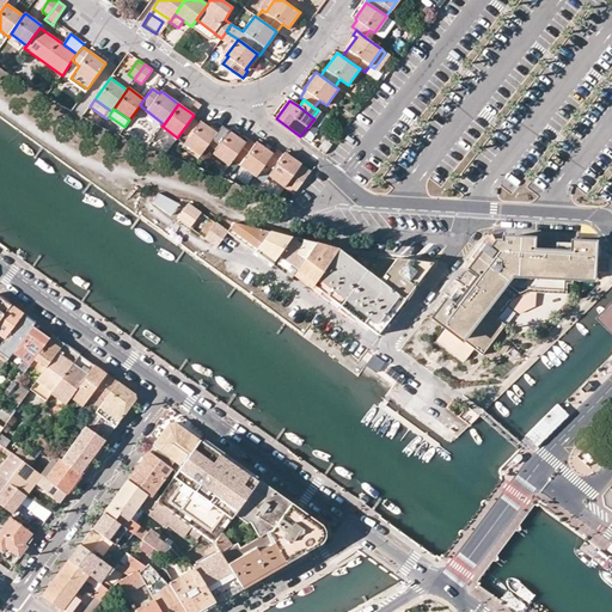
[(191,118),(181,133),(188,138),(184,144),(200,155),(206,148),(216,134),(200,122),(199,123),(191,118)]
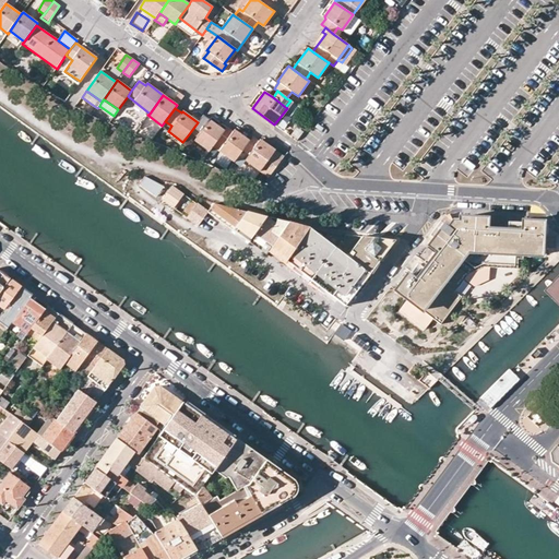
[(293,113),(287,108),(274,125),(281,129),(293,113)]
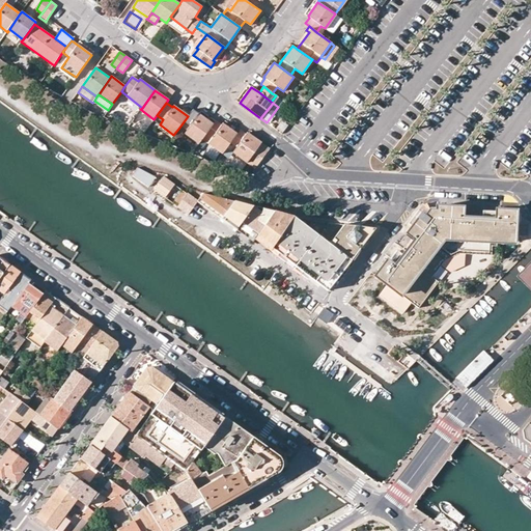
[(188,116),(178,129),(199,143),(202,139),(213,124),(198,114),(192,110),(190,112),(188,116)]
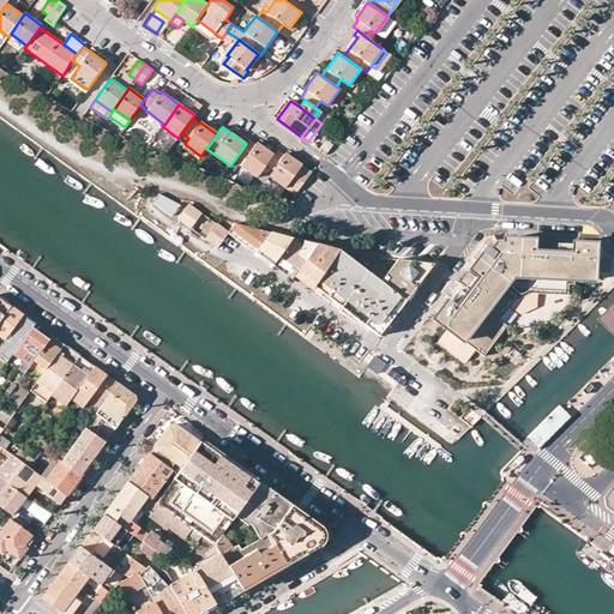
[(246,144),(234,161),(258,178),(263,172),(274,155),(258,143),(256,145),(253,143),(250,139),(246,144)]
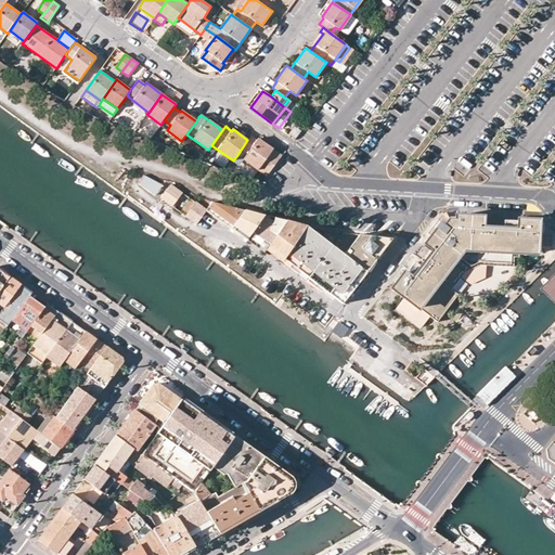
[(179,144),(181,141),(167,130),(165,133),(179,144)]
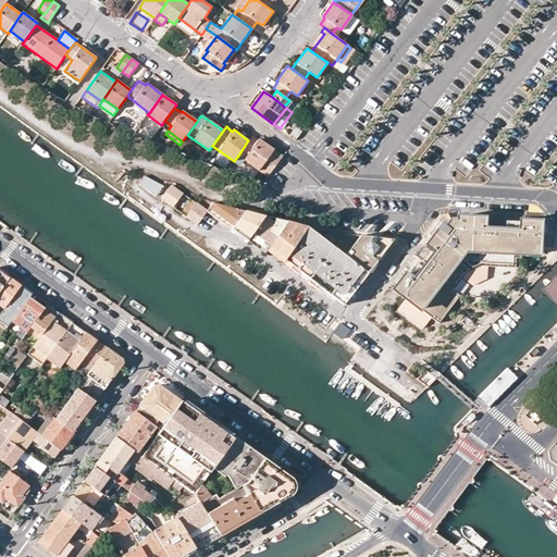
[(248,140),(238,156),(259,171),(260,169),(269,175),(276,164),(282,158),(273,151),(274,150),(259,139),(258,141),(251,137),(250,137),(248,140)]
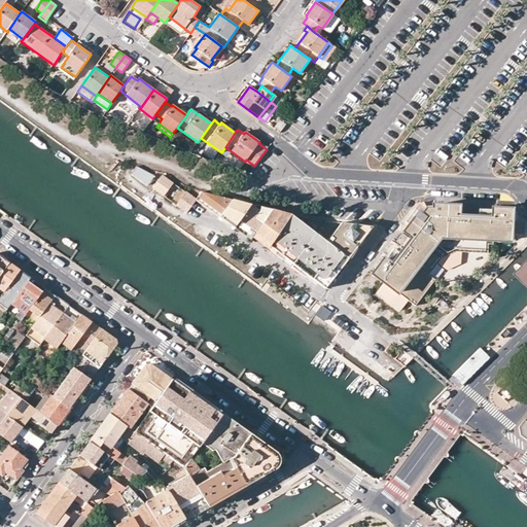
[(147,184),(153,176),(136,167),(133,174),(147,184)]
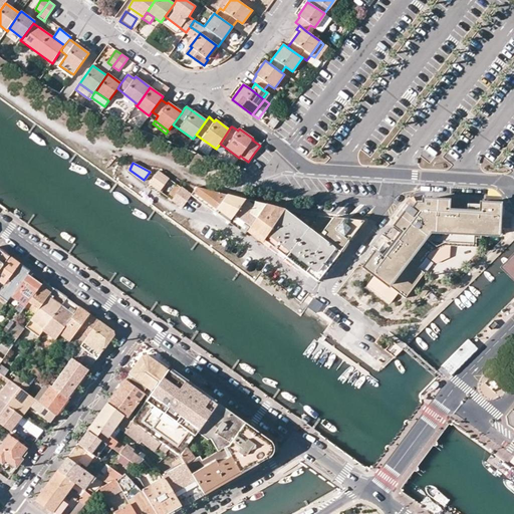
[(159,172),(150,184),(160,191),(169,179),(159,172)]
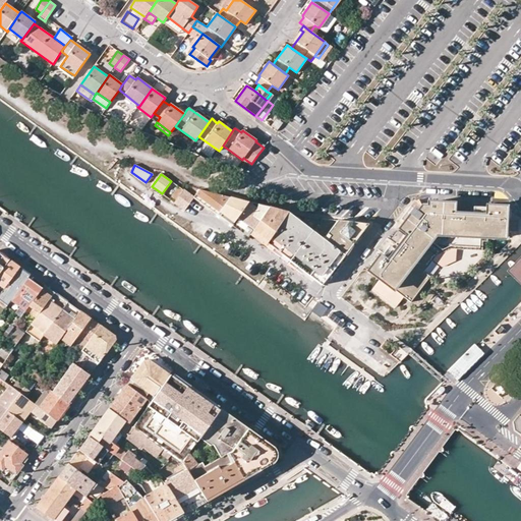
[(172,196),(176,200),(184,190),(178,186),(172,196)]
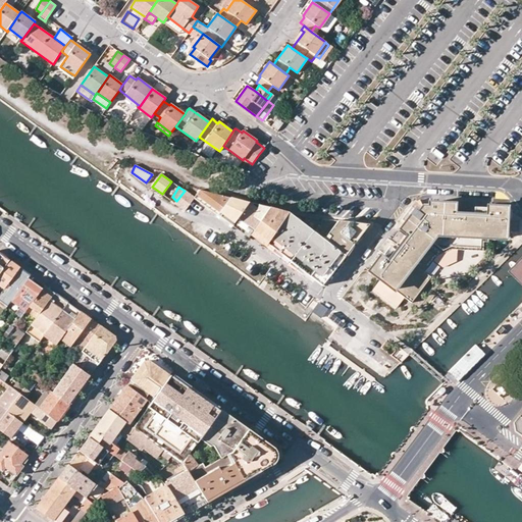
[(174,203),(185,211),(194,198),(185,191),(176,201),(174,203)]
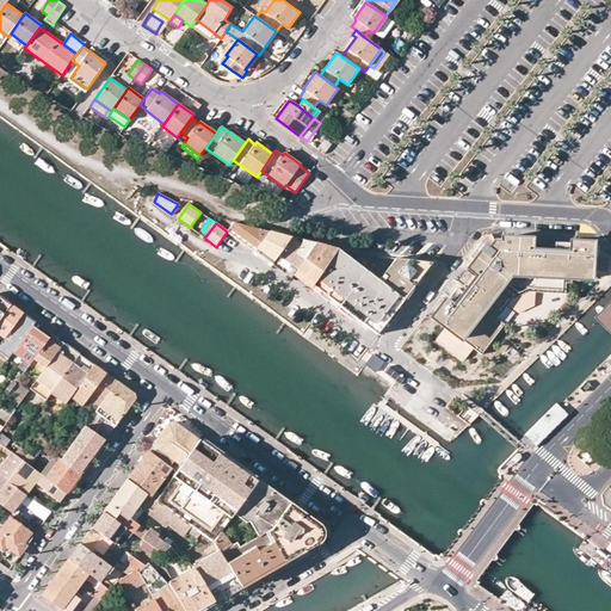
[(230,227),(227,232),(254,251),(257,247),(269,232),(233,223),(230,227)]
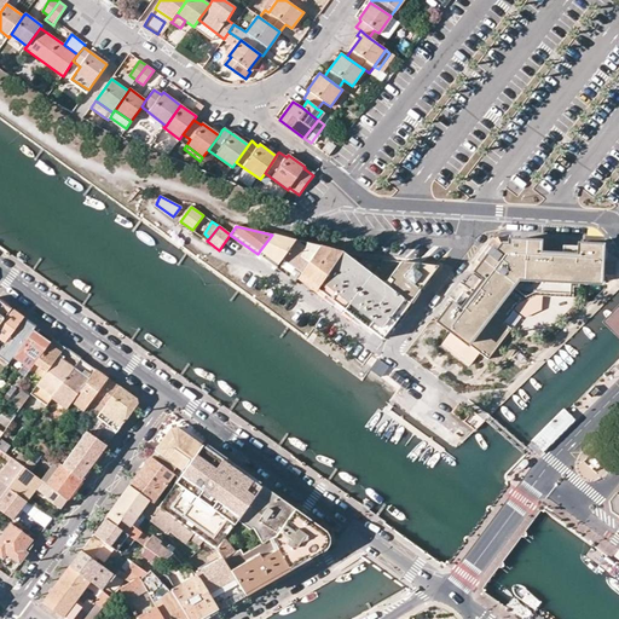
[(295,239),(272,235),(260,250),(278,264),(295,239)]
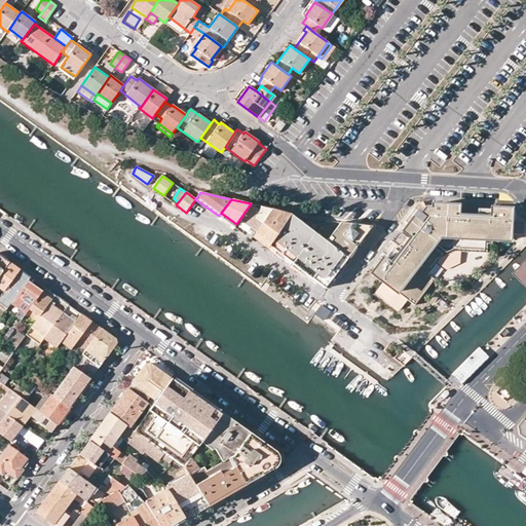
[(425,209),(423,202),(419,204),(416,210),(419,212),(422,214),(425,209)]
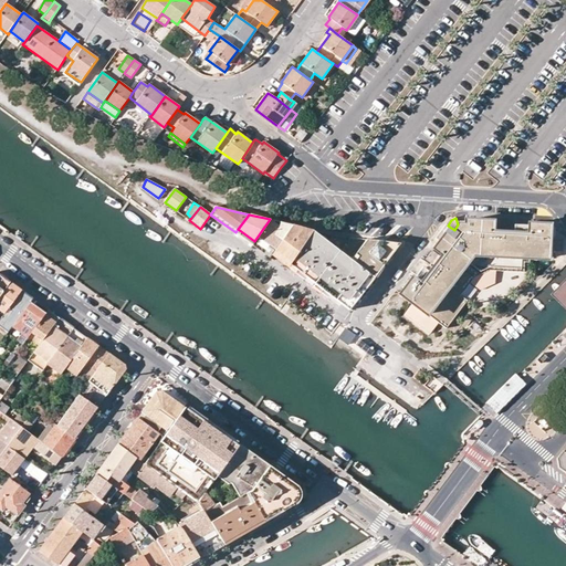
[(272,220),(270,219),(254,241),(252,245),(269,258),(272,254),(292,224),(272,220)]
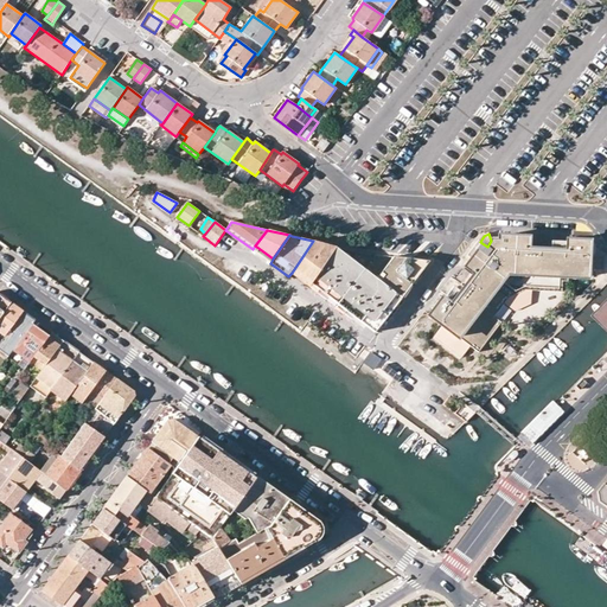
[(442,298),(430,314),(443,324),(460,338),(471,346),(479,352),(502,323),(494,317),(505,302),(509,299),(525,291),(531,292),(562,293),(562,282),(567,282),(568,278),(587,279),(588,244),(589,243),(567,242),(567,243),(567,251),(551,250),(528,249),(529,238),(499,236),(499,242),(491,241),(487,247),(484,244),(480,242),(468,256),(472,260),(466,267),(475,274),(461,292),(452,305),(445,299),(442,298)]
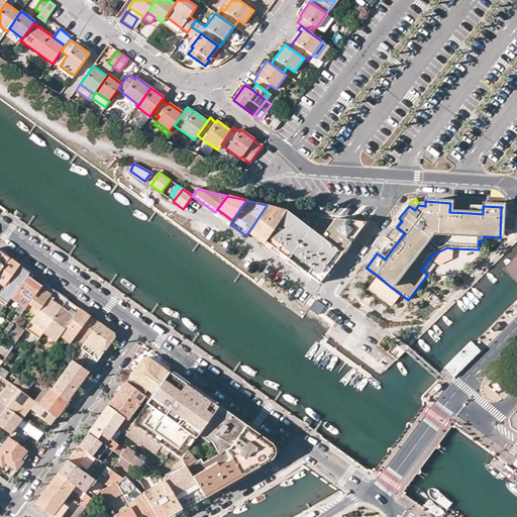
[(285,211),(286,210),(267,205),(248,232),(265,243),(266,242),(270,235),(276,225),(279,220),(285,211)]
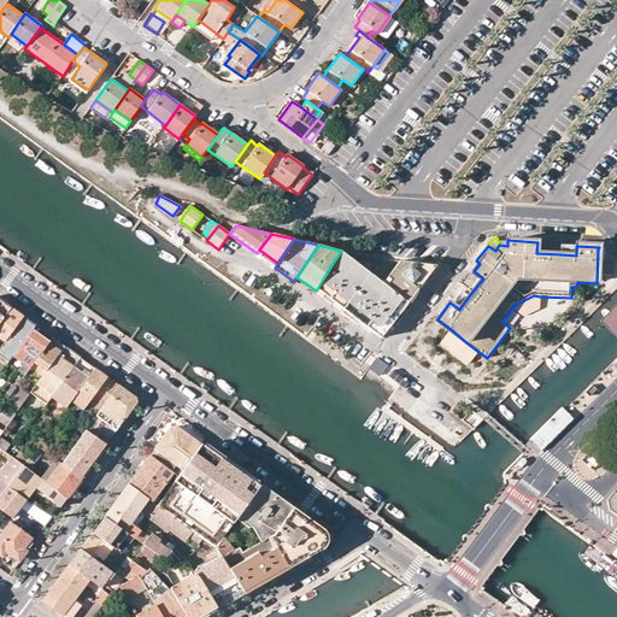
[(275,268),(277,263),(259,250),(257,253),(275,268)]
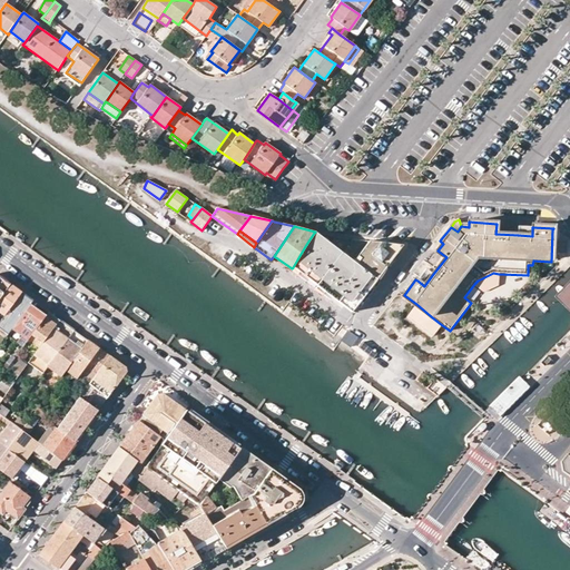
[(297,259),(293,267),(352,312),(376,279),(372,276),(353,262),(314,233),(307,243),(304,248),(297,259)]
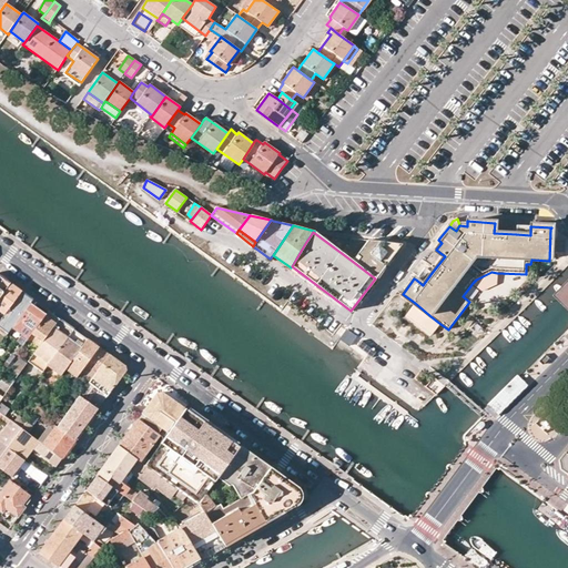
[(557,239),(555,251),(563,252),(565,240),(557,239)]
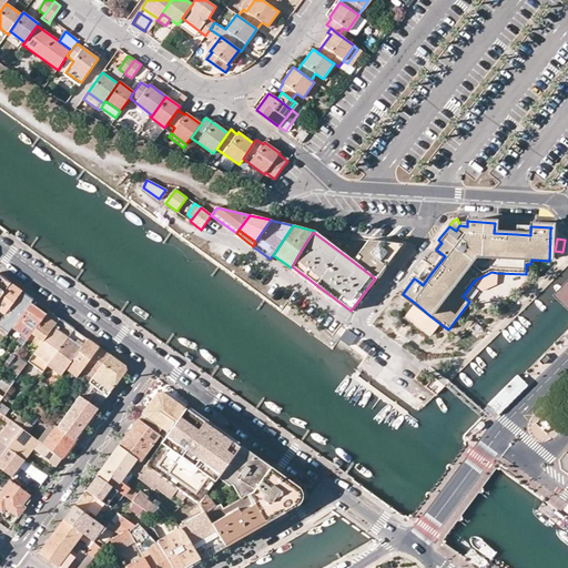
[(362,247),(371,254),(381,242),(367,241),(362,247)]
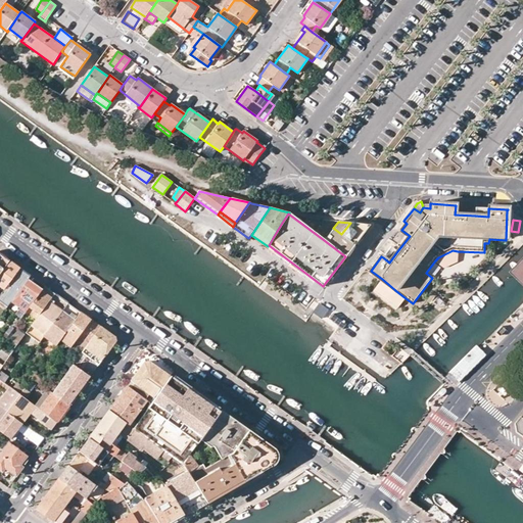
[(341,234),(352,243),(359,236),(360,237),(370,225),(350,223),(341,234)]
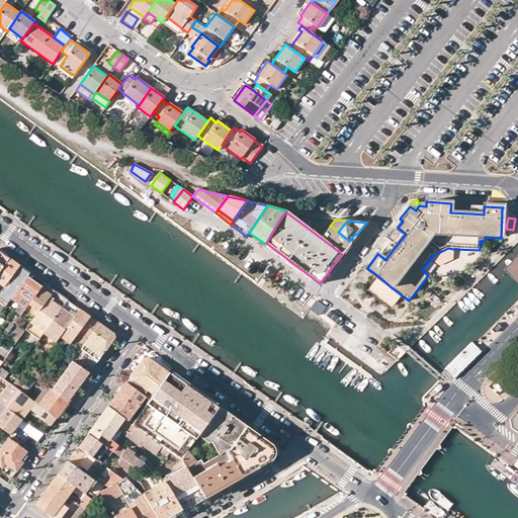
[(330,226),(321,238),(338,251),(342,254),(351,242),(349,241),(338,232),(330,226)]
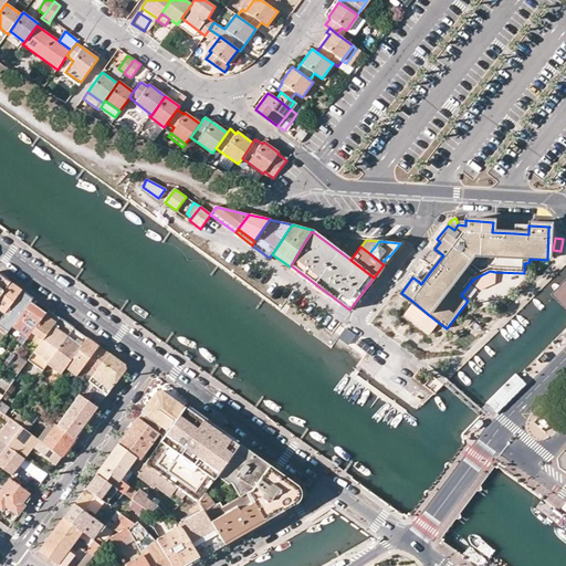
[(438,255),(432,251),(426,260),(431,263),(438,255)]
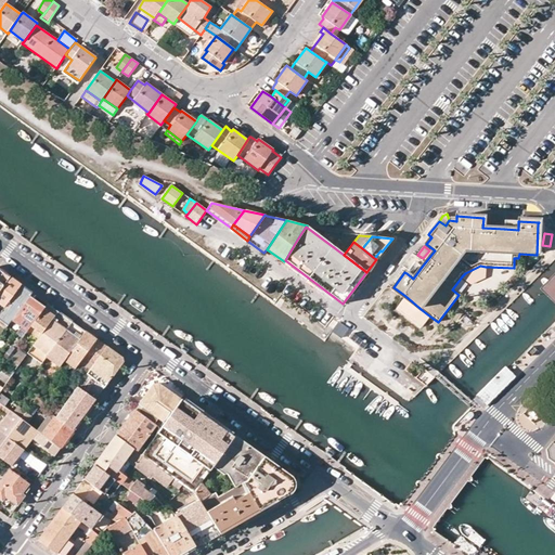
[(281,265),(284,261),(267,249),(263,253),(281,265)]
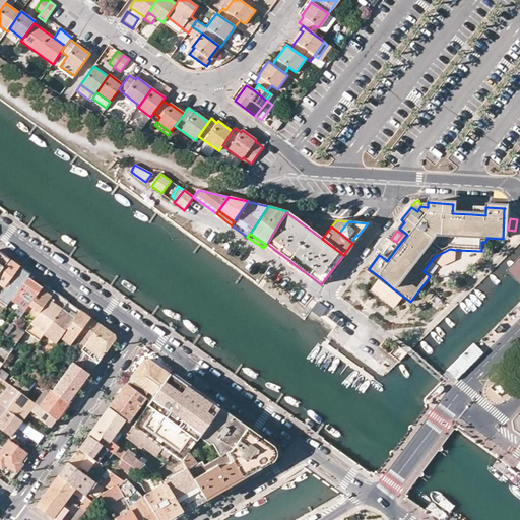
[(389,245),(381,256),(387,261),(395,250),(389,245)]
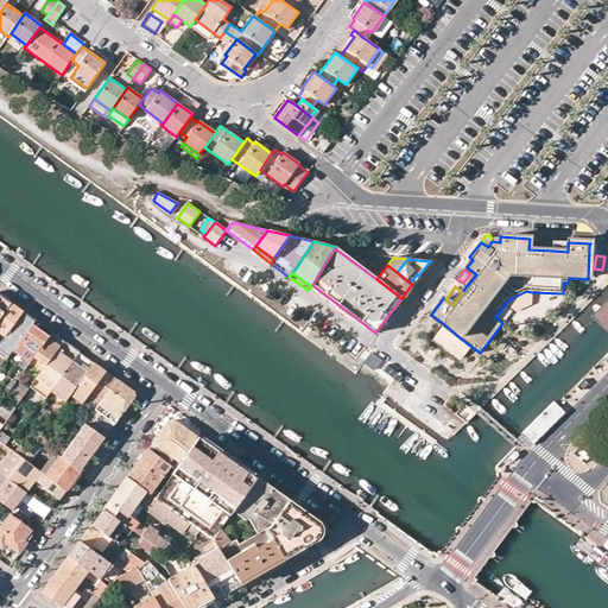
[(532,305),(532,292),(526,291),(510,299),(506,303),(517,311),(532,305)]
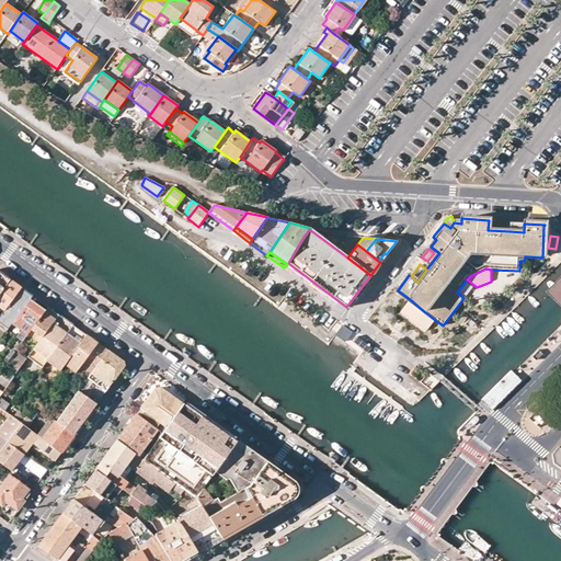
[(0,294),(11,281),(0,273),(0,294)]
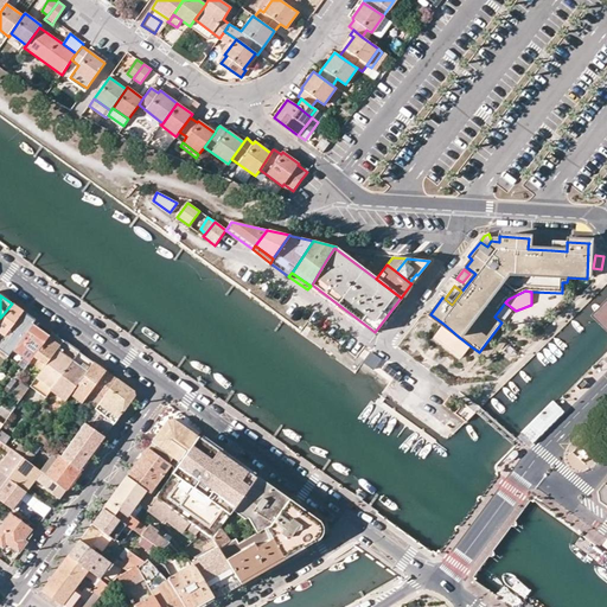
[(606,302),(592,319),(606,333),(606,302)]
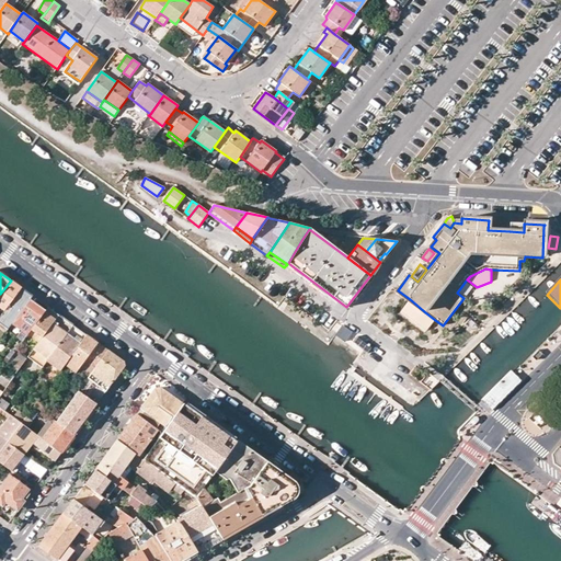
[(0,306),(0,307),(6,310),(22,288),(11,281),(0,294),(0,306)]
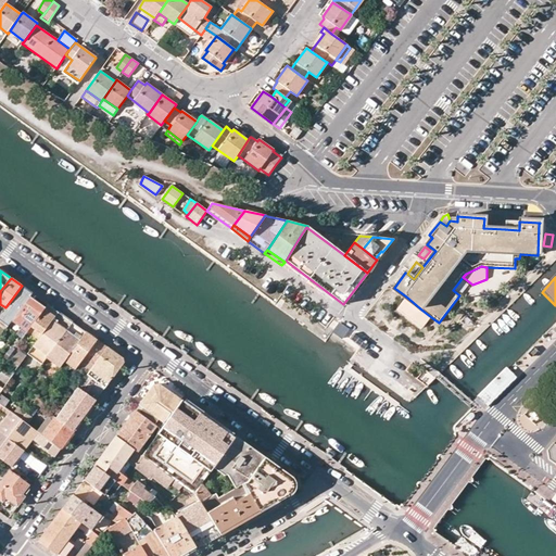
[(33,293),(22,286),(5,307),(0,314),(0,318),(9,326),(12,320),(33,293)]
